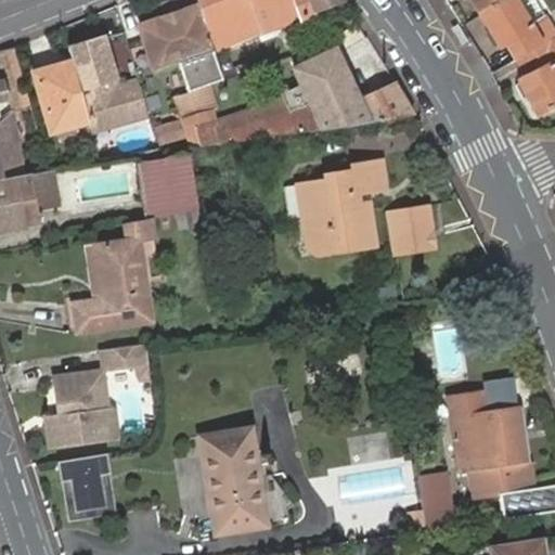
[(182,63),(192,60),(216,50),(196,0),(181,0),(178,1),(172,8),(175,12),(166,16),(149,23),(143,38),(156,73),(166,69),(169,67),(182,63)]
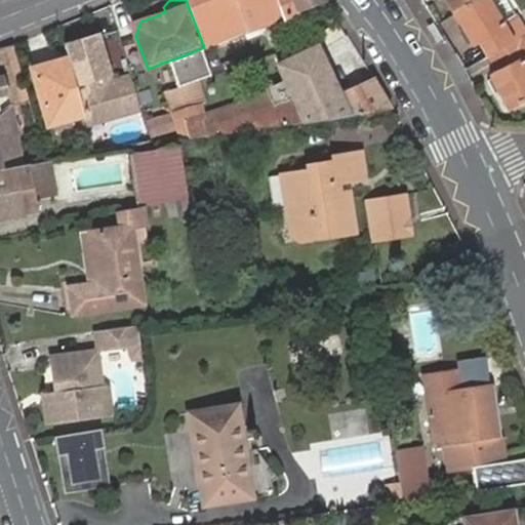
[(163,7),(168,1),(165,2),(164,0),(162,0),(153,4),(157,15),(165,11),(163,7)]
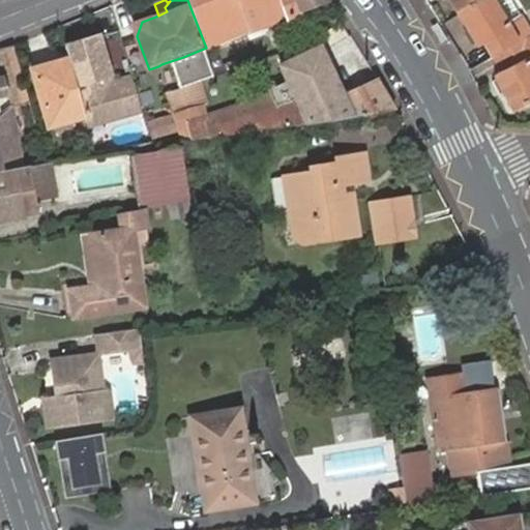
[(187,0),(206,48),(245,32),(232,0),(187,0)]
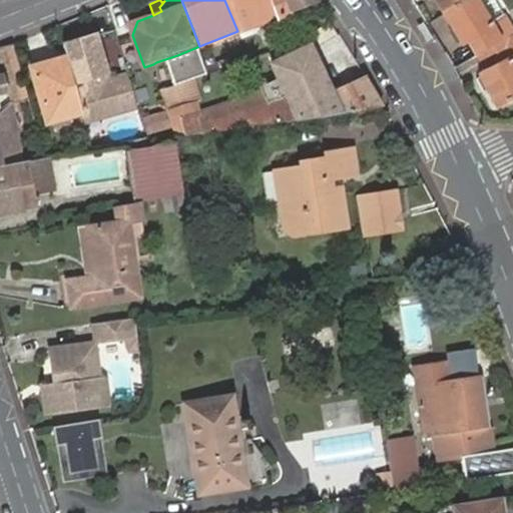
[(270,19),(317,1),(316,0),(311,0),(252,24),(248,2),(251,0),(224,0),(237,31),(270,19)]
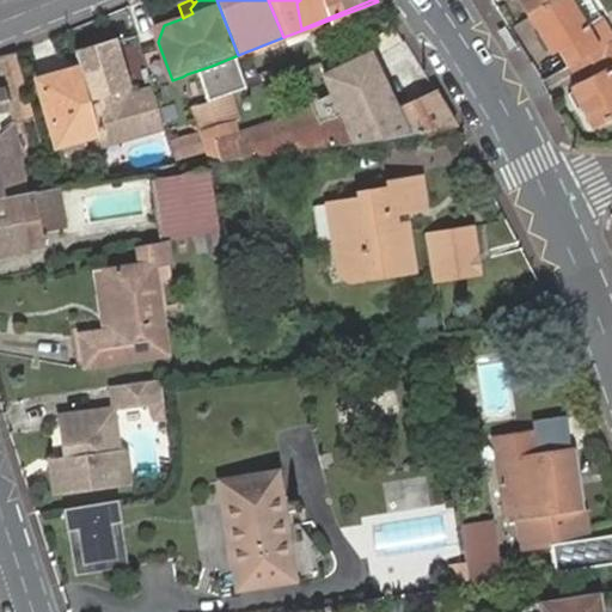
[(301,29),(371,0),(300,0),(297,2),(301,29)]
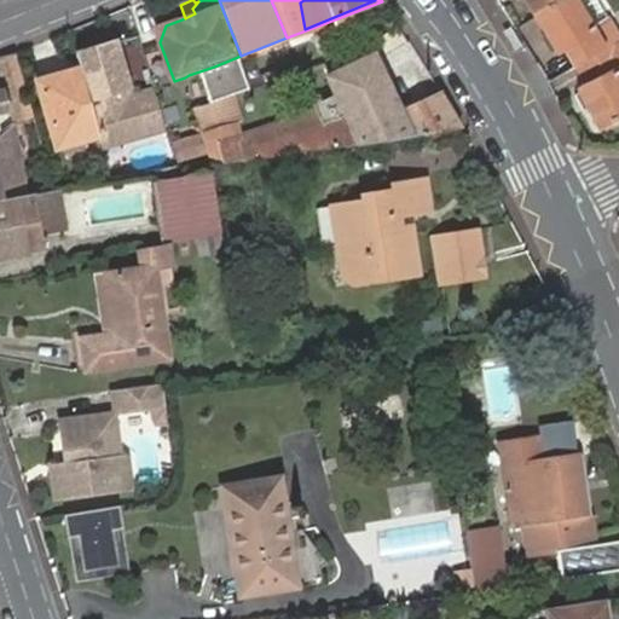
[(527,0),(537,15),(559,0),(527,0)]
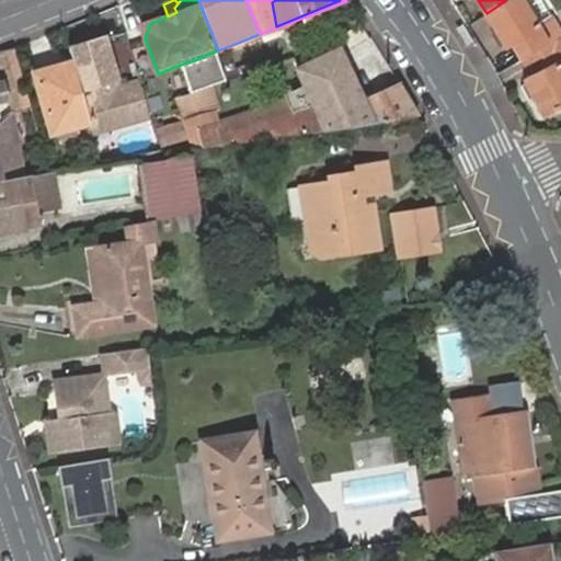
[(560,12),(539,25),(523,0),(506,0),(487,13),(506,47),(515,42),(525,58),(560,34),(560,12)]
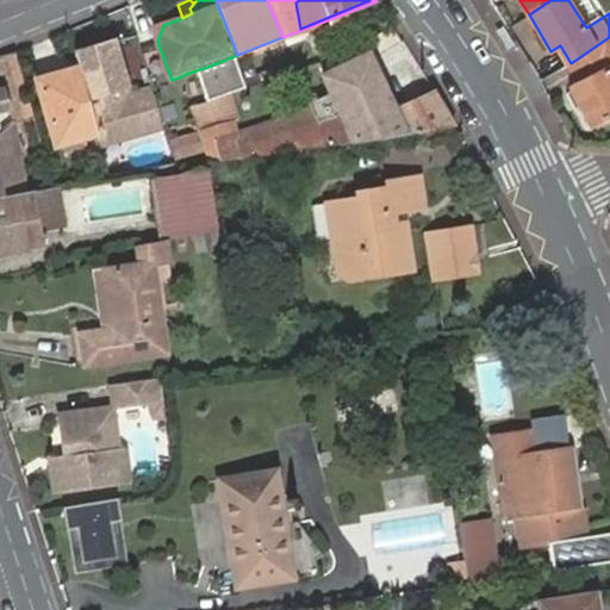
[(155,36),(157,42),(163,25),(157,26),(153,29),(155,36)]
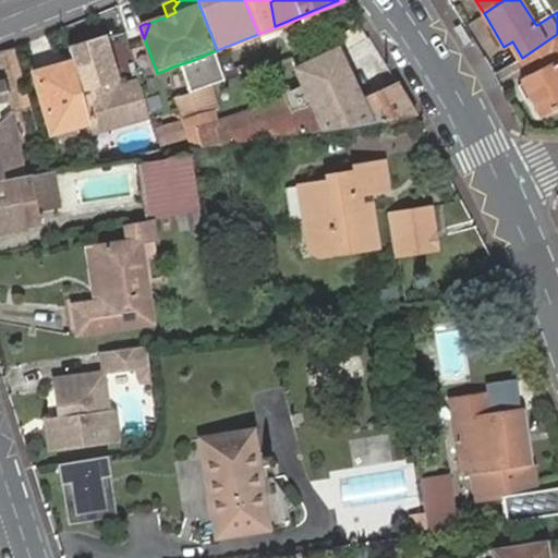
[(557,34),(522,58),(532,74),(524,79),(544,111),(557,102),(557,34)]
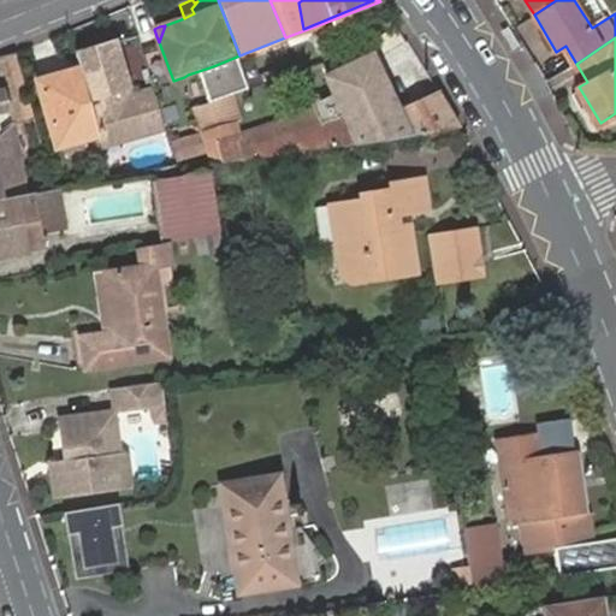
[(111,40),(73,53),(80,70),(100,135),(102,144),(163,124),(152,88),(129,95),(111,40)]
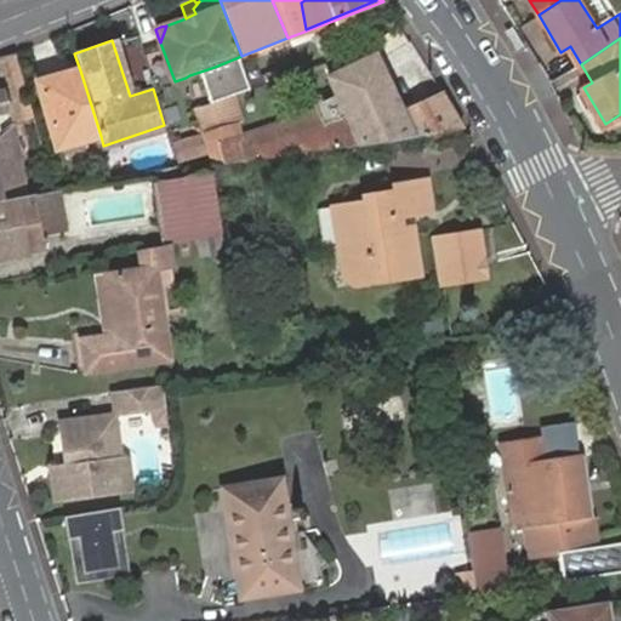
[(252,127),(258,161),(348,148),(461,129),(438,91),(394,104),(370,50),(324,70),(343,113),(252,127)]
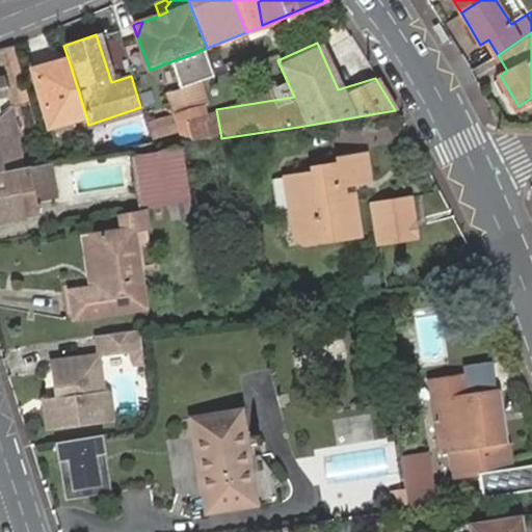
[(11,46),(0,49),(0,64),(5,77),(6,80),(15,100),(17,104),(24,121),(34,118),(11,46)]
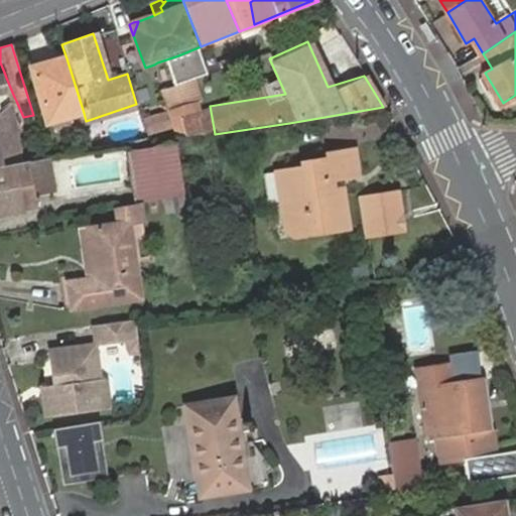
[(207,76),(201,46),(178,55),(169,58),(180,86),(207,76)]
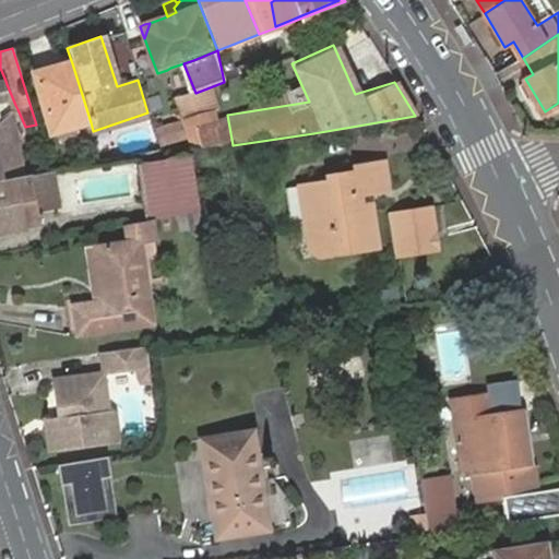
[(91,122),(72,63),(32,75),(50,135),(91,122)]
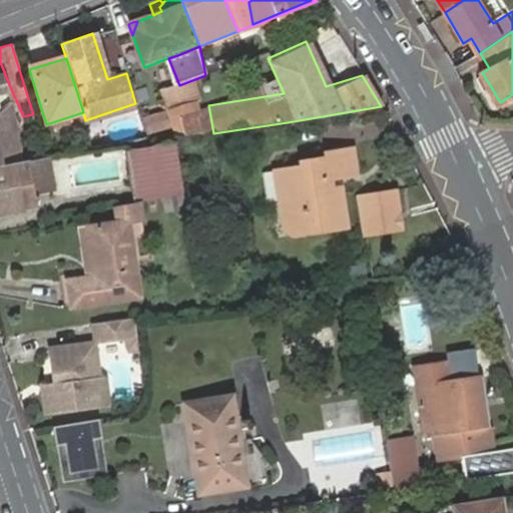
[(0,112),(4,109),(12,103),(16,100),(14,96),(6,77),(5,74),(0,74),(0,112)]
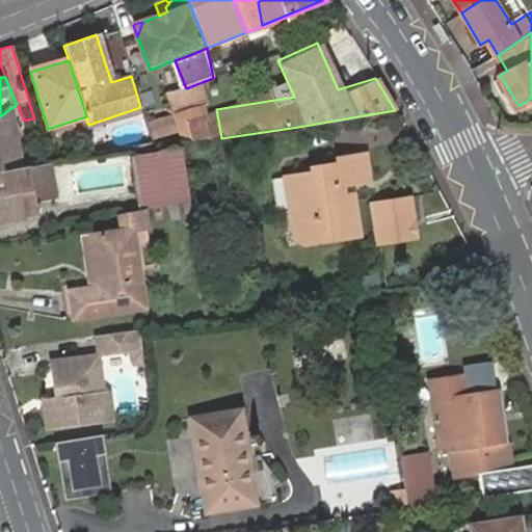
[(0,174),(2,174),(23,169),(12,107),(4,113),(0,116),(0,174)]
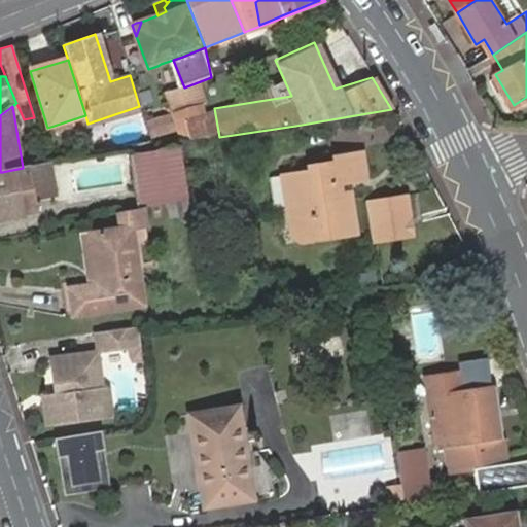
[(185,125),(189,142),(200,141),(192,110),(182,112),(185,125)]
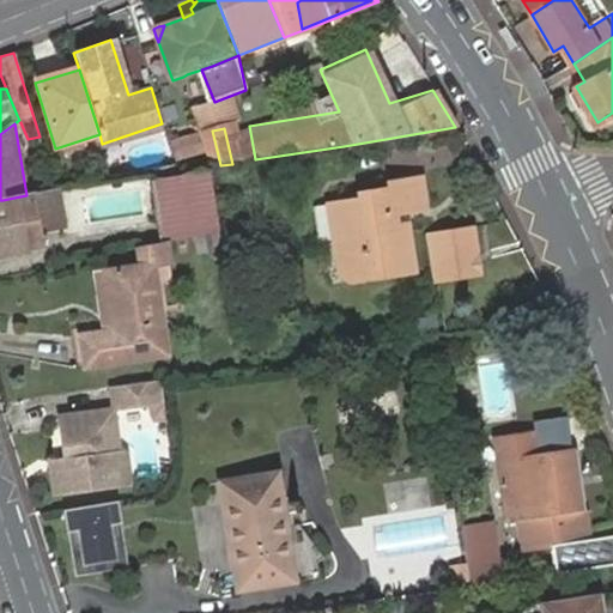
[(195,139),(174,144),(178,163),(200,157),(195,139)]
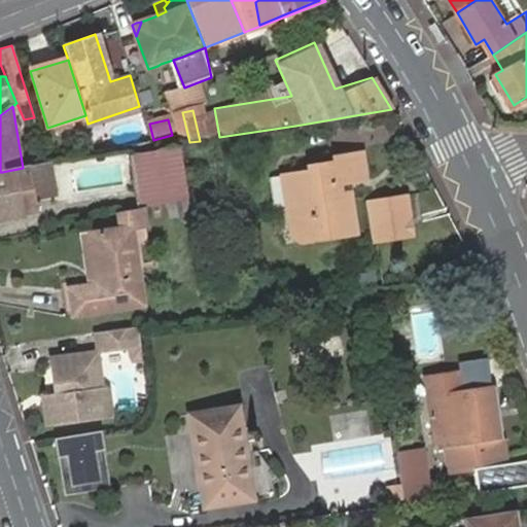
[(178,144),(180,144),(189,142),(185,125),(173,128),(178,144)]
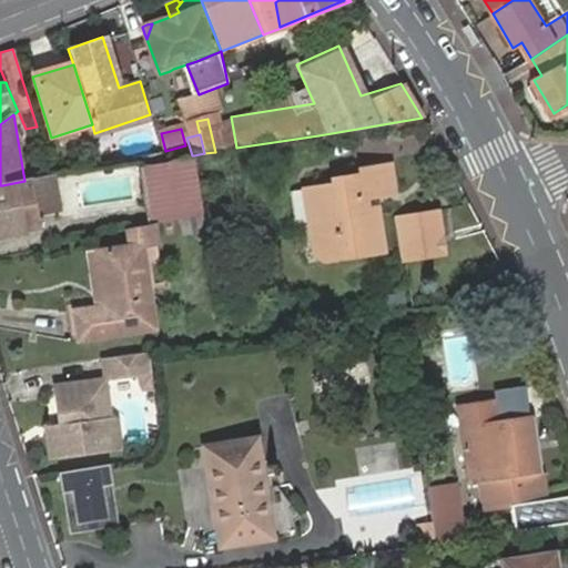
[(158,226),(182,222),(204,219),(194,161),(143,168),(152,227),(158,226)]
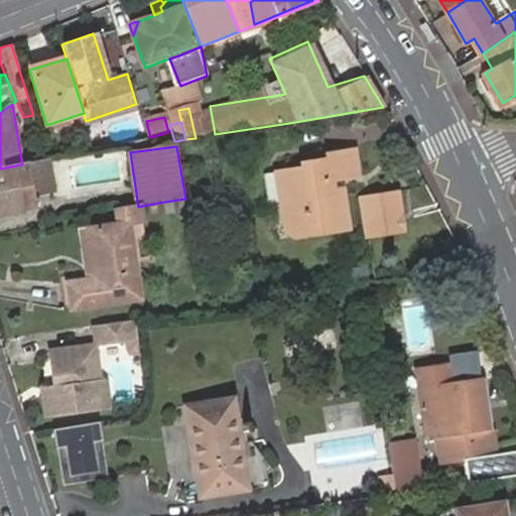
[(285,205),(290,241),(337,235),(331,190),(324,191),(323,183),(349,179),(355,171),(352,151),(324,155),(325,160),(297,164),(299,170),(273,173),(278,207),(285,205)]
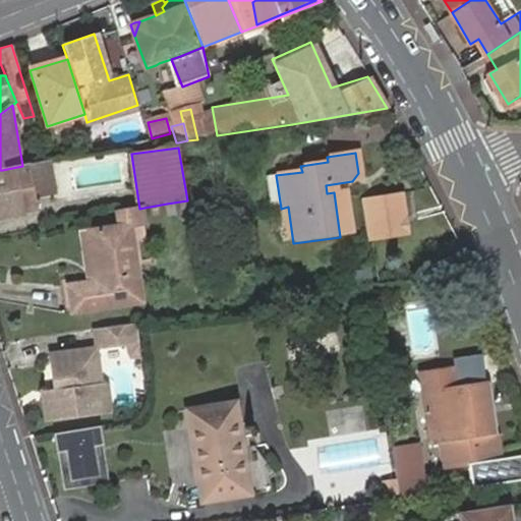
[(49,162),(48,162),(33,164),(31,164),(37,198),(55,194),(49,162)]
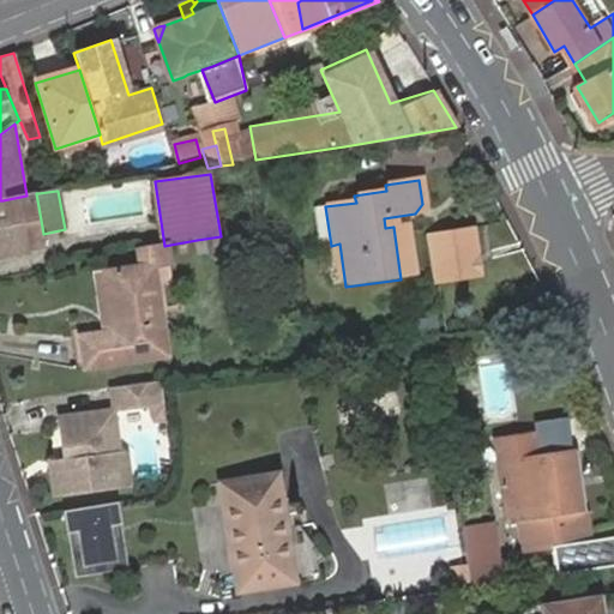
[(43,234),(36,193),(26,196),(2,200),(0,200),(0,254),(47,248),(43,234)]
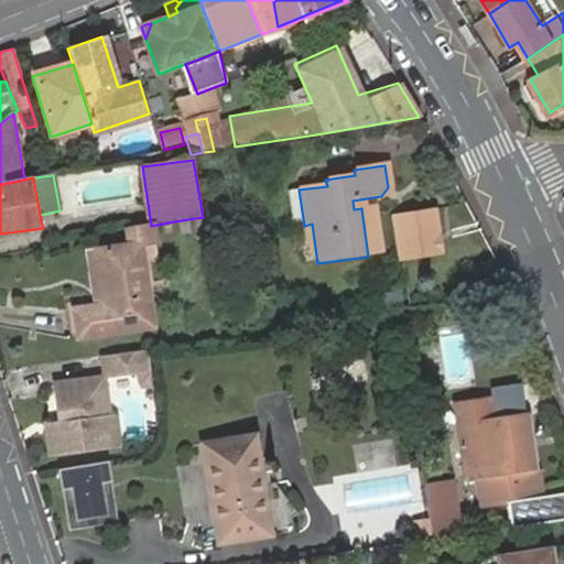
[(433,214),(392,219),(398,263),(438,258),(433,214)]
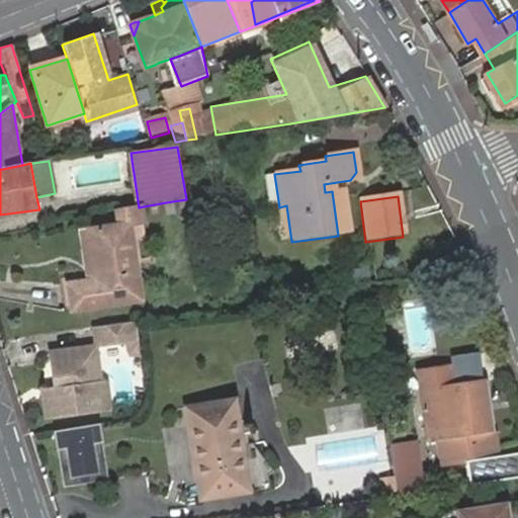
[(168,217),(188,213),(186,199),(166,202),(168,217)]
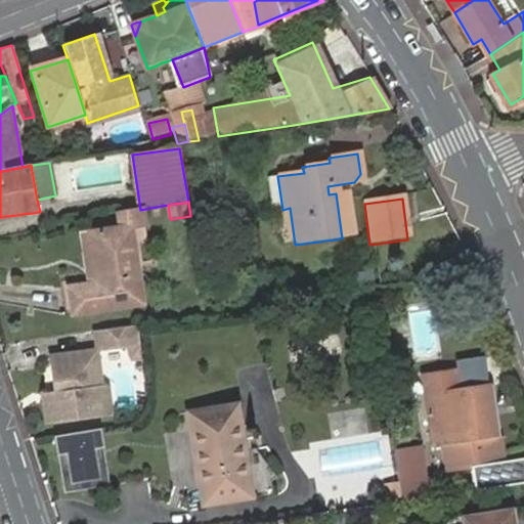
[(287,247),(295,245),(290,208),(282,210),(287,247)]
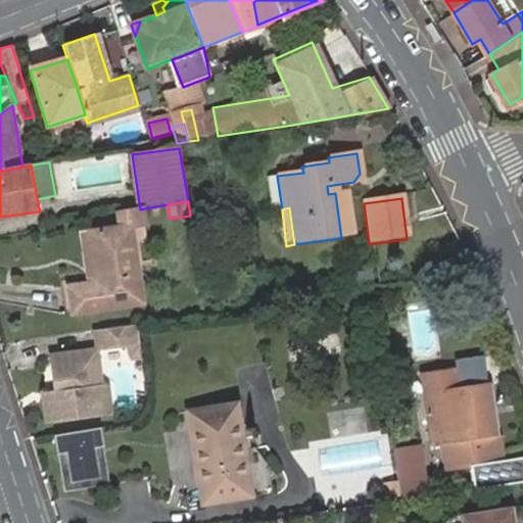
[(145,208),(140,209),(119,214),(121,229),(90,233),(97,284),(68,288),(73,313),(140,302),(129,230),(147,228),(145,208)]
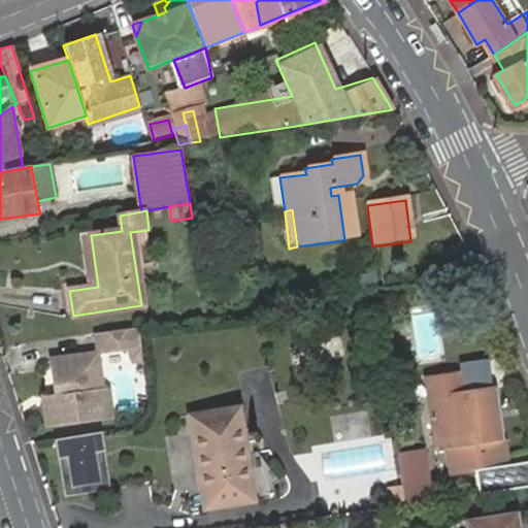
[(130,329),(97,333),(100,353),(126,350),(134,349),(138,348),(136,328),(130,329)]
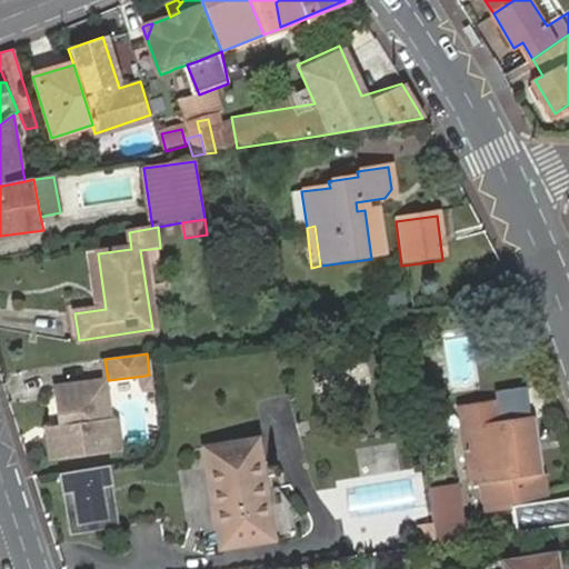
[(145,376),(136,377),(139,391),(150,390),(149,375),(145,376)]
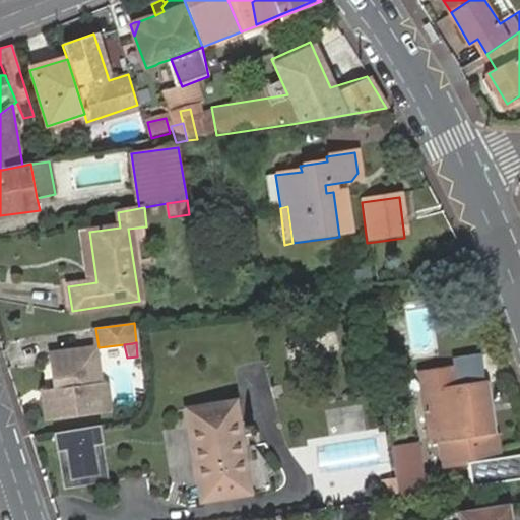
[(105,411),(94,347),(49,353),(53,388),(36,390),(39,419),(105,411)]
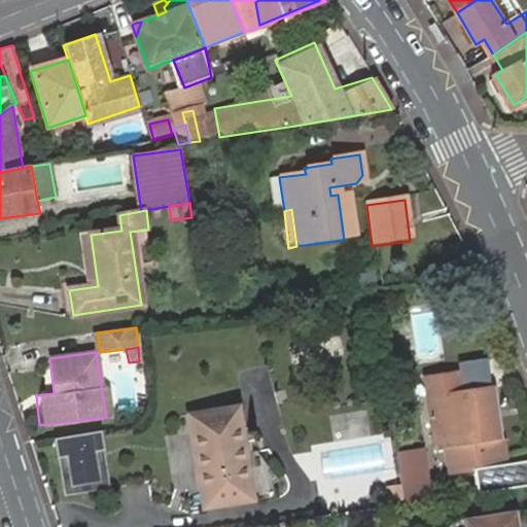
[(428,377),(429,384),(460,379),(459,372),(428,377)]
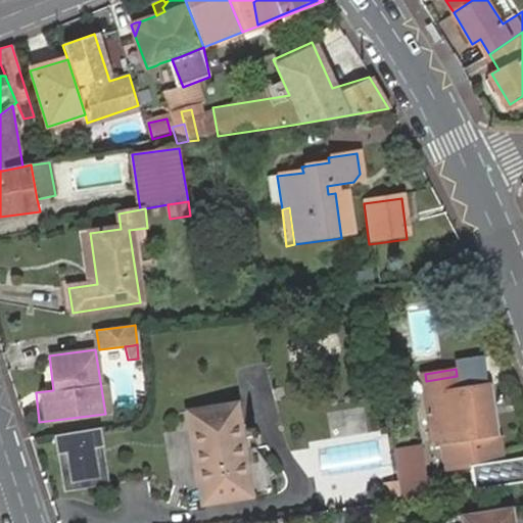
[(457,376),(426,381),(428,394),(434,446),(444,445),(497,438),(490,385),(459,390),(457,376)]
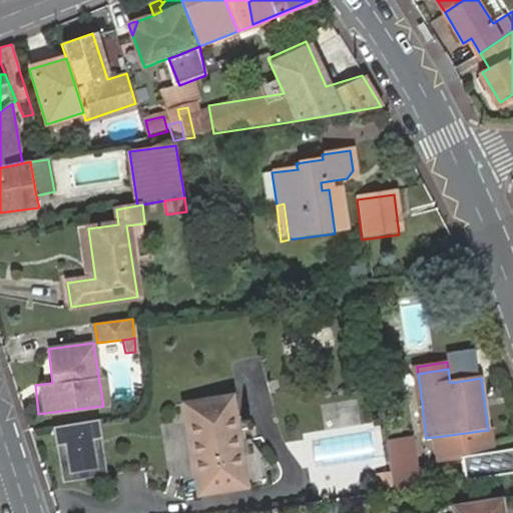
[(187,410),(232,403),(232,399),(186,405),(187,410)]
